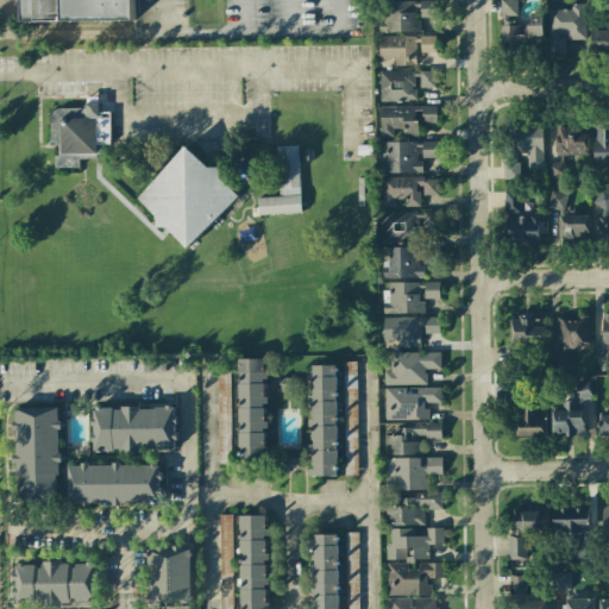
[(129,0),(130,20),(19,23),(18,0),(129,0)]
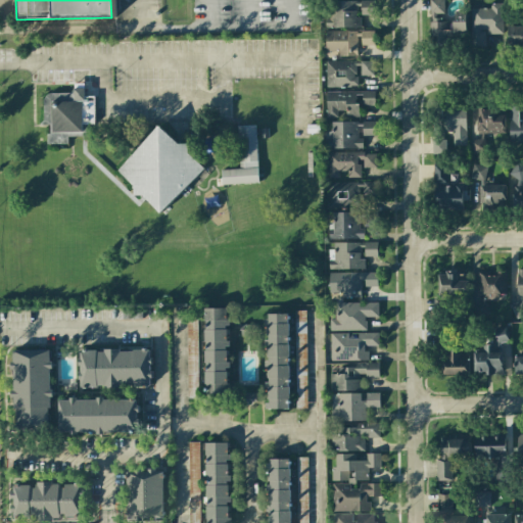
[(326,28),(361,27),(361,17),(357,17),(357,7),(361,7),(362,15),(377,14),(376,0),(326,1),(326,28)]
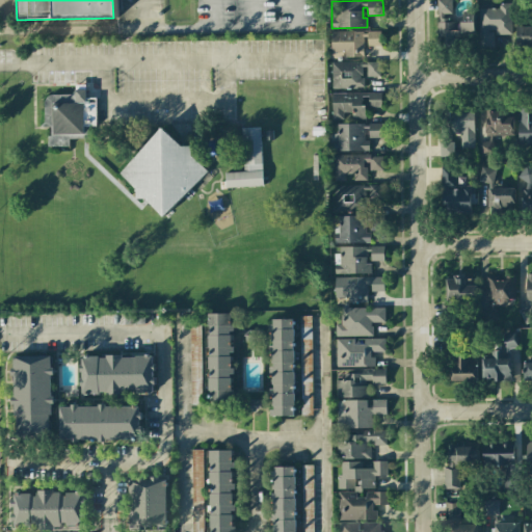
[(452,0),(437,0),(437,42),(474,42),(474,12),(463,12),(463,18),(452,18),(452,0)]
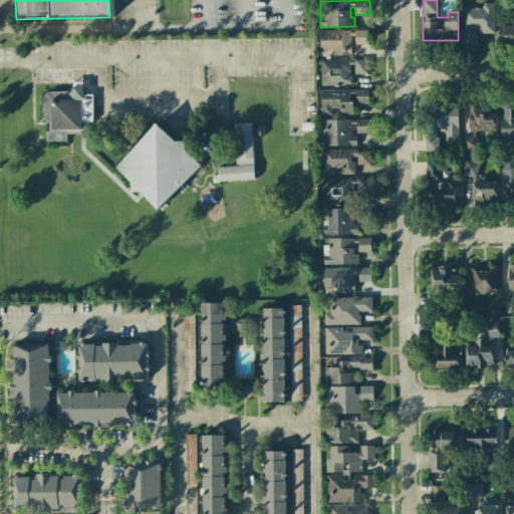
[(494,33),(494,3),(482,3),(482,8),(463,8),(464,46),(478,45),(477,33),(494,33)]
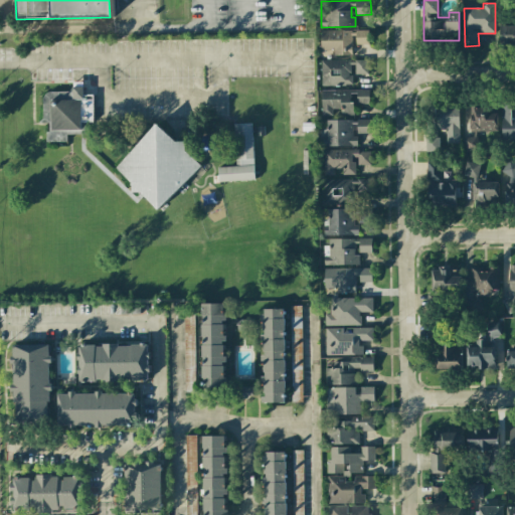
[(353,55),(353,30),(321,31),(321,55),(353,55)]
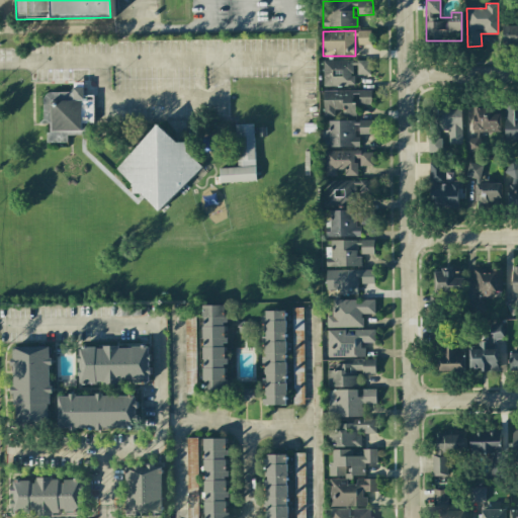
[(370,45),(370,30),(357,30),(357,46),(370,45)]
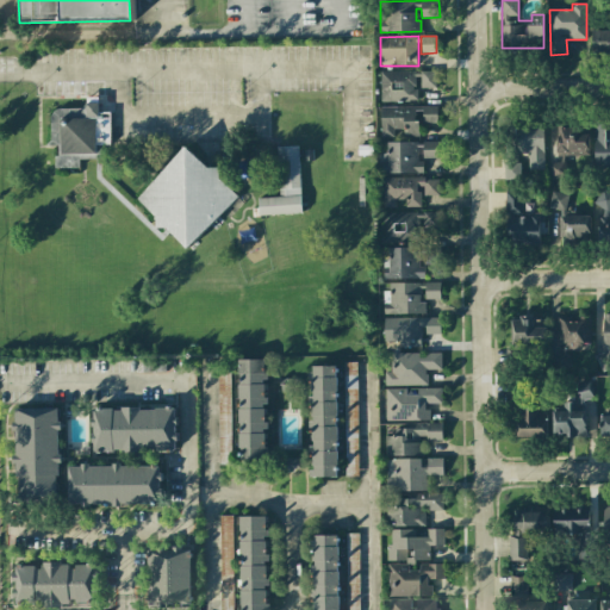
[(418,101),(417,88),(436,87),(436,70),(379,72),(380,103),(418,101)]
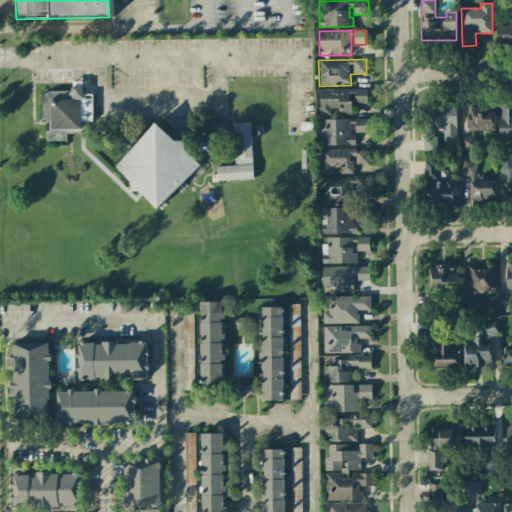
[(93,94),(82,94),(83,82),(72,82),(72,92),(42,91),(42,122),(48,122),(47,141),(66,141),(67,133),(83,133),(84,121),(92,121),(93,94)]
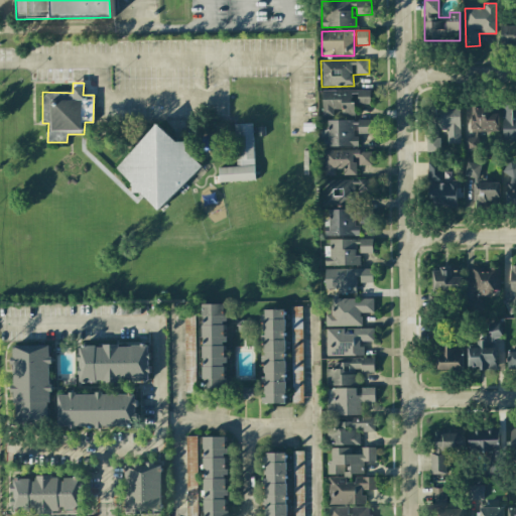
[(370,90),(321,91),(323,116),(334,116),(334,113),(354,113),(354,104),(370,104),(370,90)]
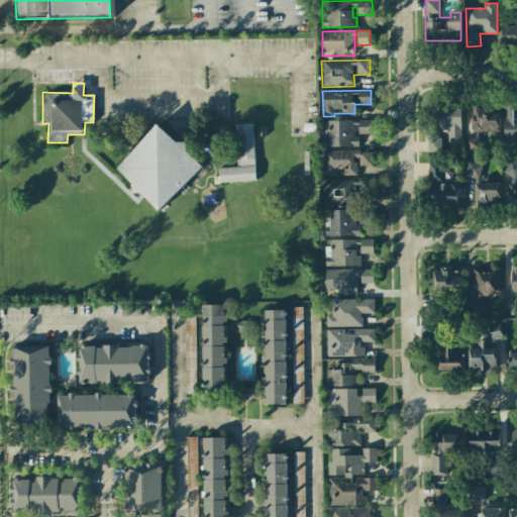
[(516,101),(503,102),(503,141),(516,141),(516,101)]
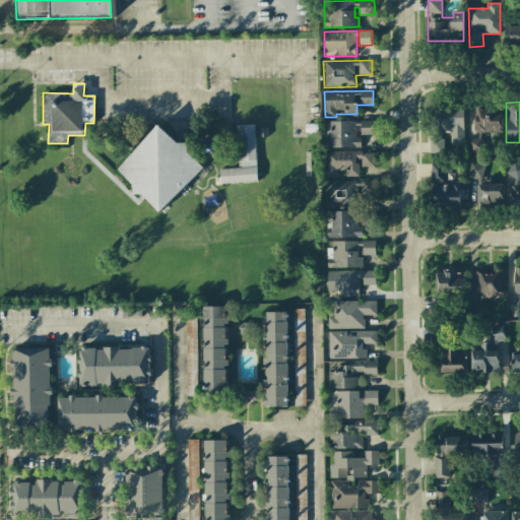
[(463,108),(439,108),(439,131),(450,130),(450,145),(463,145),(463,108)]
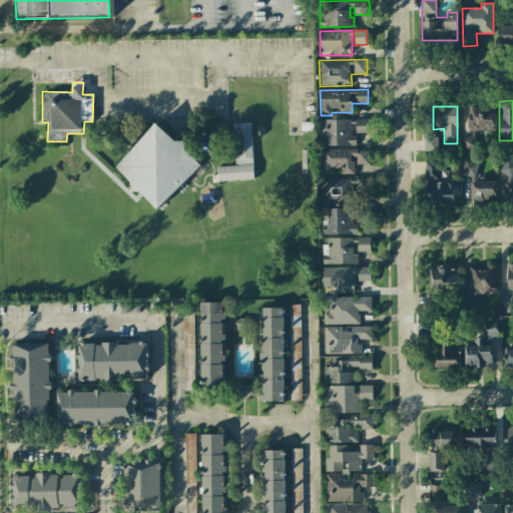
[(495,113),(487,113),(487,107),(468,106),(467,130),(495,131),(495,113)]
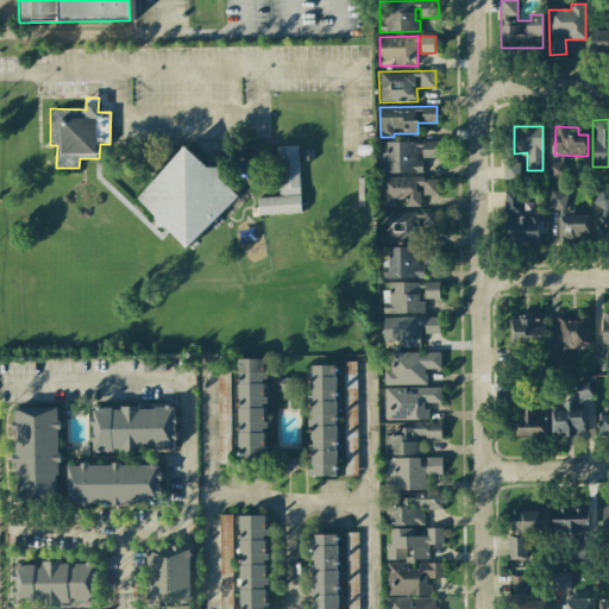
[(422,173),(421,158),(438,158),(437,142),(383,143),(383,163),(381,163),(381,174),(422,173)]
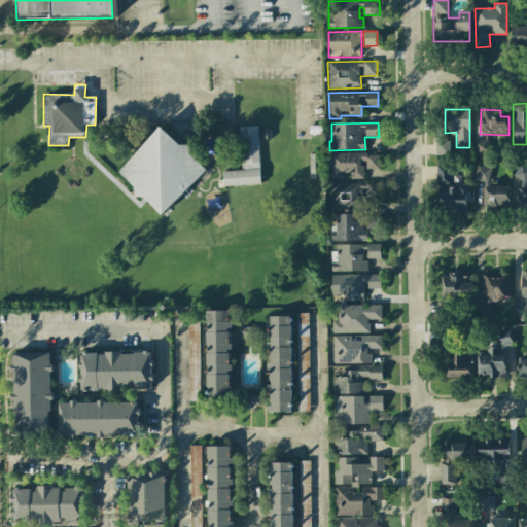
[(258,127),(241,127),(242,171),(223,171),(223,186),(259,184),(258,127)]
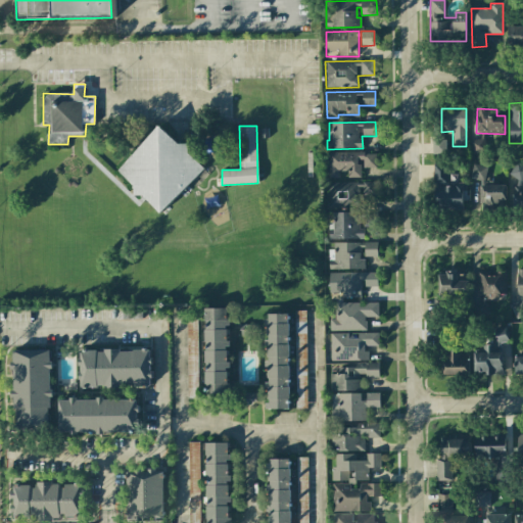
[(446,140),(433,140),(432,153),(445,154),(446,140)]
